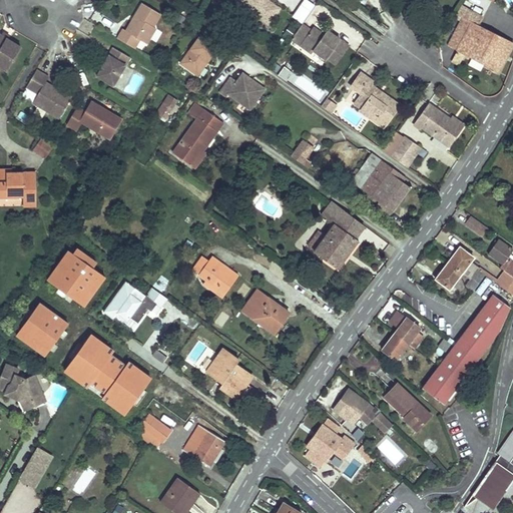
[(236,0),(269,23),(280,6),(271,0),(236,0)]
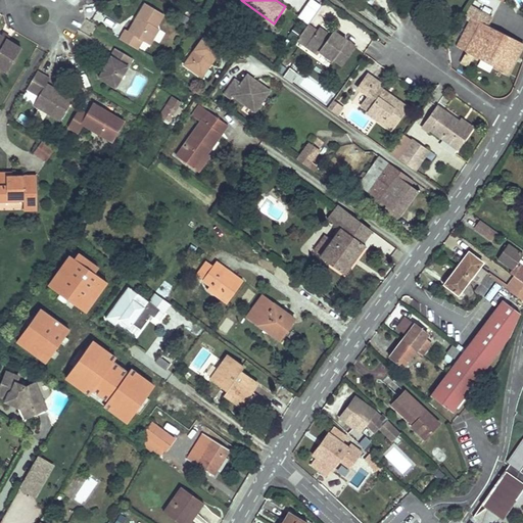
[(308,22),(321,4),(314,0),(310,0),(298,16),(307,24),(308,22)]
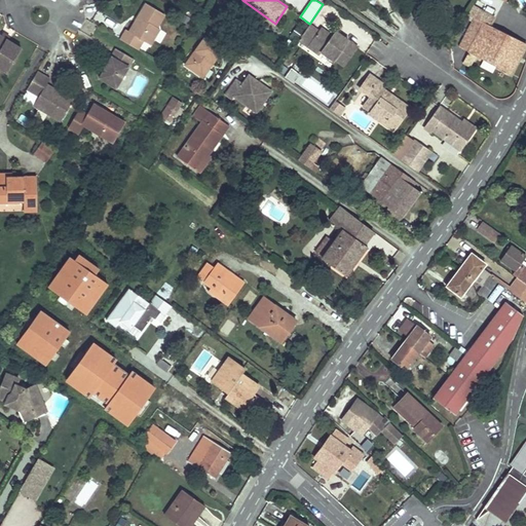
[(121,39),(139,49),(145,40),(152,45),(161,29),(158,28),(166,14),(147,3),(138,19),(140,20),(133,32),(130,31),(127,29),(121,39)]
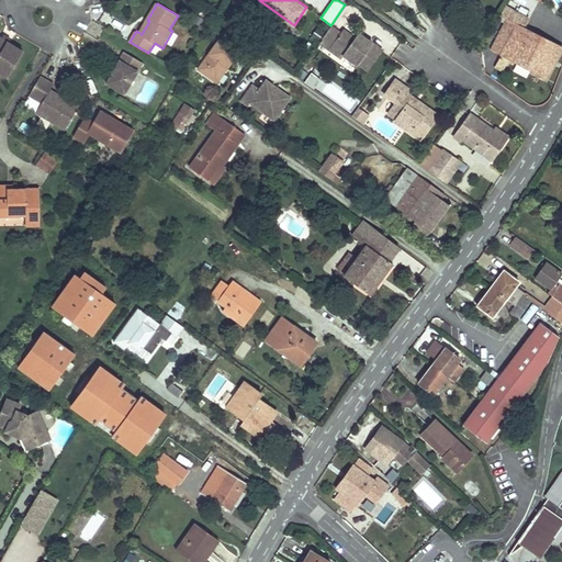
[(528,19),(517,12),(512,22),(516,24),(517,22),(525,26),(528,19)]
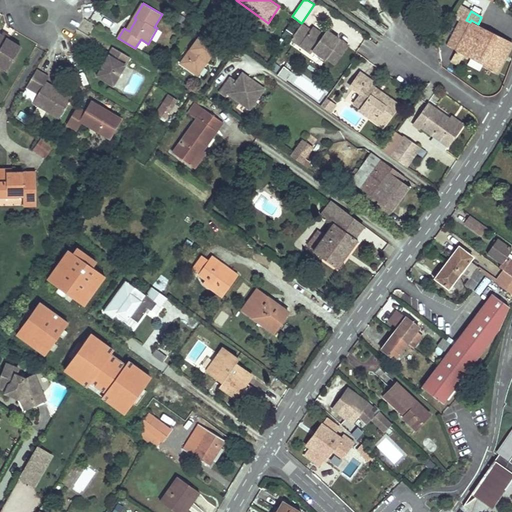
[(136,19),(134,18),(127,30),(129,31),(136,19)]
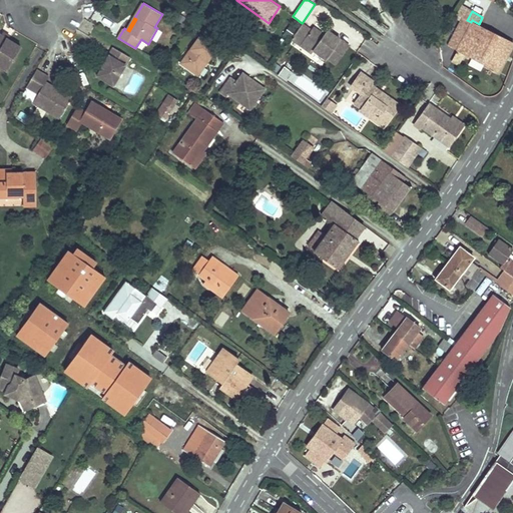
[(498,71),(512,42),(512,41),(479,24),(472,20),(471,22),(451,60),(459,64),(464,53),(498,71)]
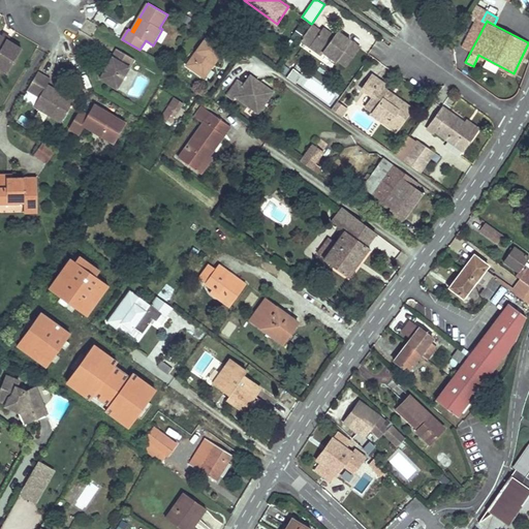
[(334,34),(322,26),(320,29),(312,23),(311,24),(300,39),(320,54),(322,51),(336,61),(337,59),(345,65),(360,45),(342,33),(340,35),(335,32),(334,34)]
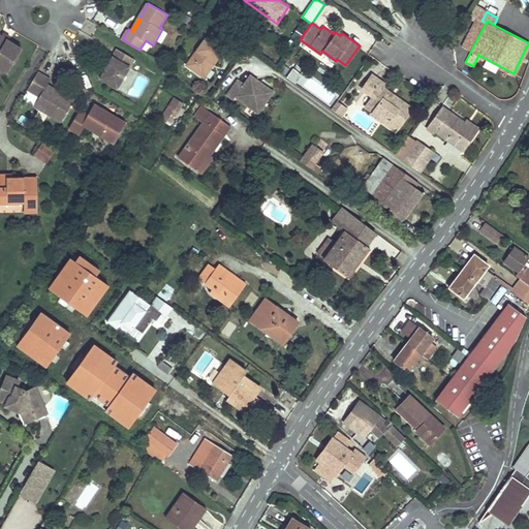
[(0,66),(7,71),(22,48),(8,39),(1,35),(0,34),(0,66)]
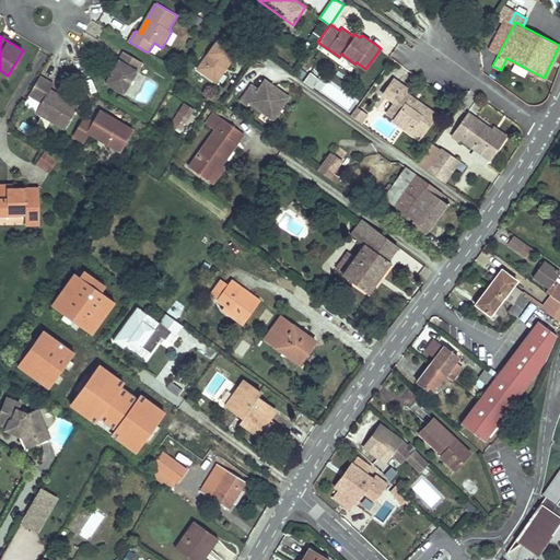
[(218,37),(196,68),(216,82),(223,70),(221,69),(224,65),(226,66),(237,51),(218,37)]
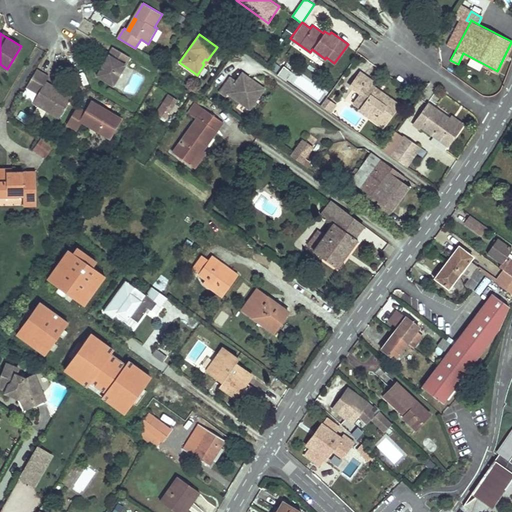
[(114,85),(130,57),(114,47),(108,58),(110,59),(108,63),(106,62),(97,76),(114,85)]
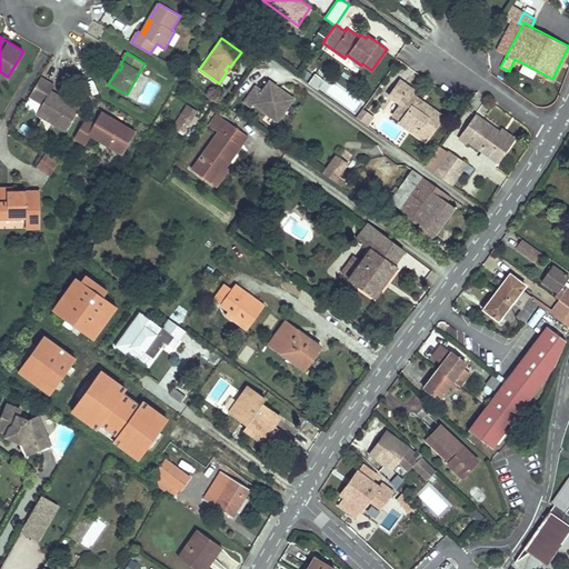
[(318,89),(326,79),(316,71),(308,81),(318,89)]
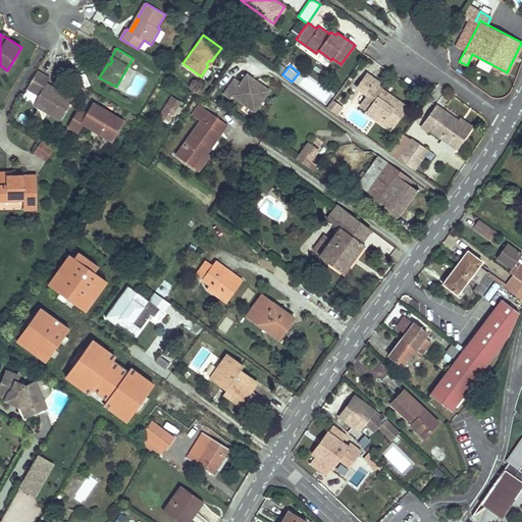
[(49,77),(37,70),(27,88),(38,95),(33,104),(60,119),(72,98),(57,90),(56,92),(52,90),(53,88),(46,83),(49,77)]
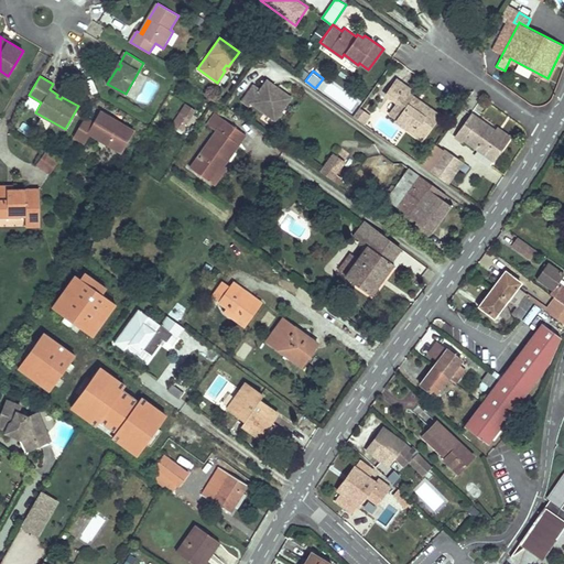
[(331,78),(322,89),(350,111),(358,100),(331,78)]
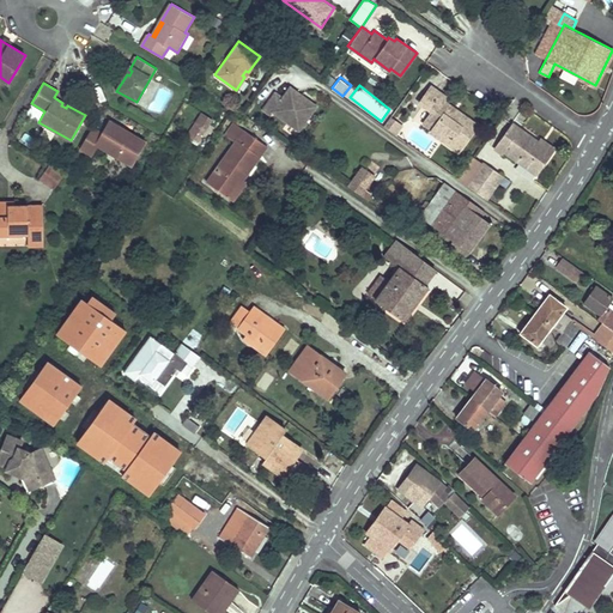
[(274,92),(262,110),(271,115),(273,111),(299,131),(307,120),(303,117),(309,109),(313,111),(315,109),(314,103),(308,99),(305,99),(303,98),(304,97),(290,86),(283,97),(274,92)]
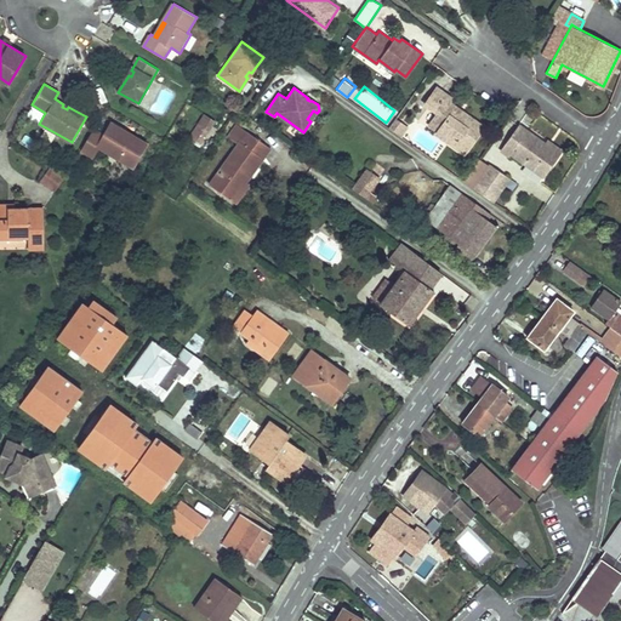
[(450,98),(436,87),(425,104),(437,113),(428,125),(436,131),(434,132),(446,142),(450,136),(467,147),(482,126),(461,112),(457,118),(453,114),(455,110),(445,104),(448,102),(450,98)]
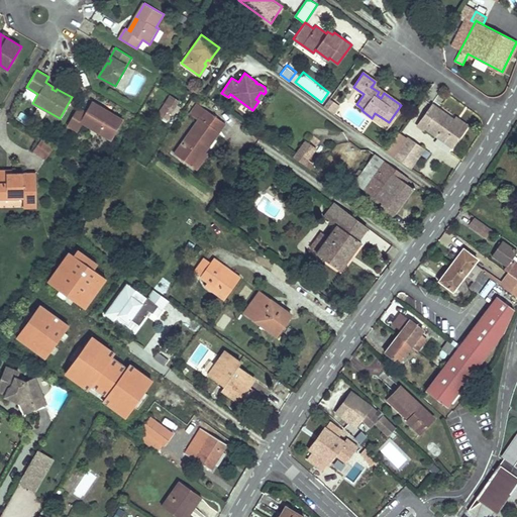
[(264,94),(261,92),(255,99),(259,101),(264,94)]
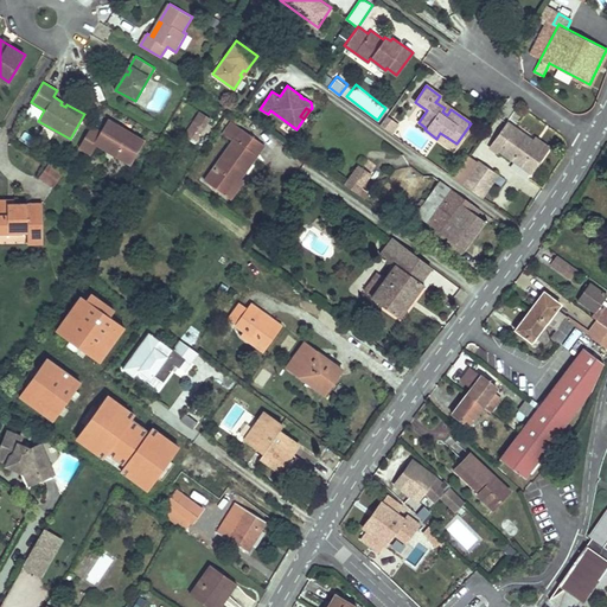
[(209,119),(199,113),(196,120),(204,126),(209,119)]
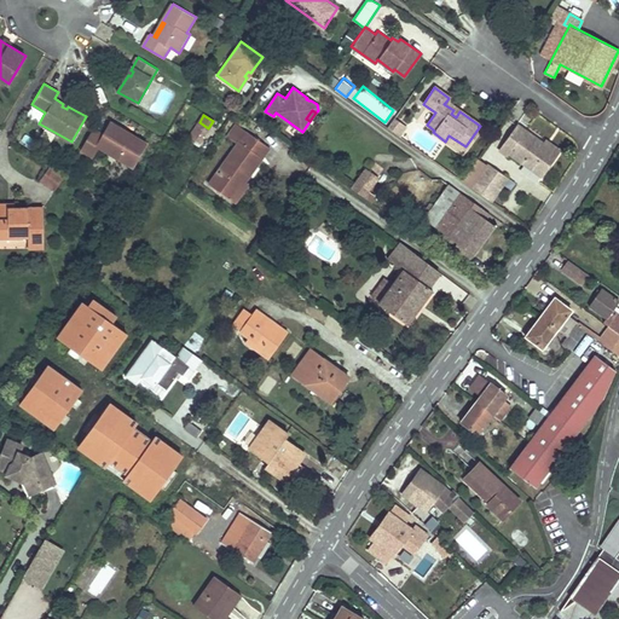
[(394,119),(387,127),(393,132),(395,133),(403,125),(394,119)]
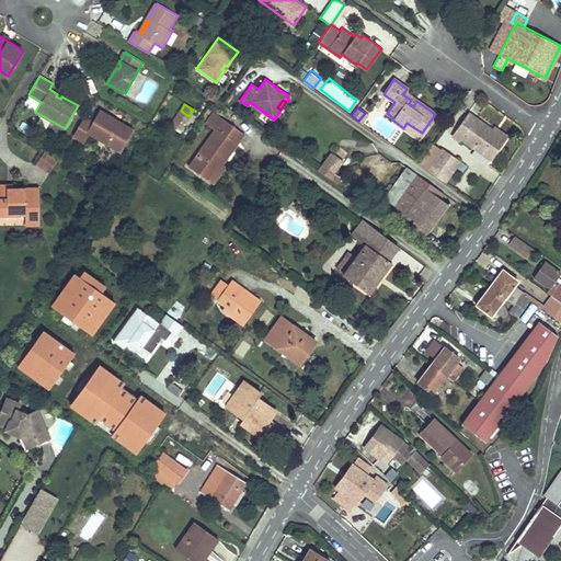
[(132,129),(116,121),(111,122),(109,115),(100,111),(93,122),(83,116),(72,135),(82,141),(83,139),(88,132),(106,142),(119,150),(132,129)]
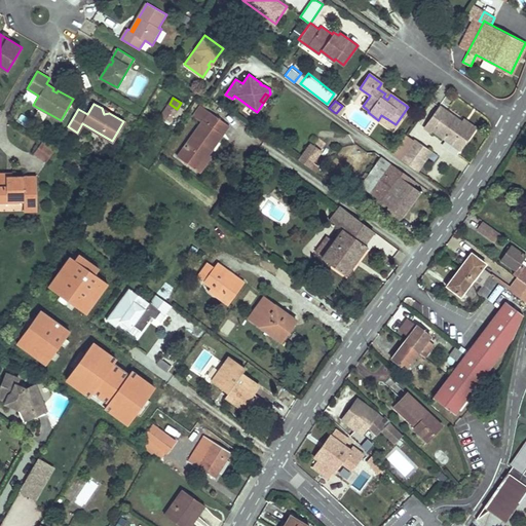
[(177,109),(170,104),(161,115),(168,119),(177,109)]
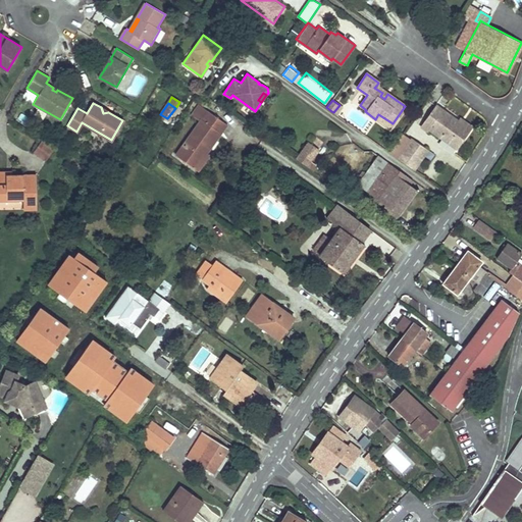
[(458,120),(435,105),(421,126),(427,131),(428,128),(456,148),(467,133),(456,123),(458,120)]
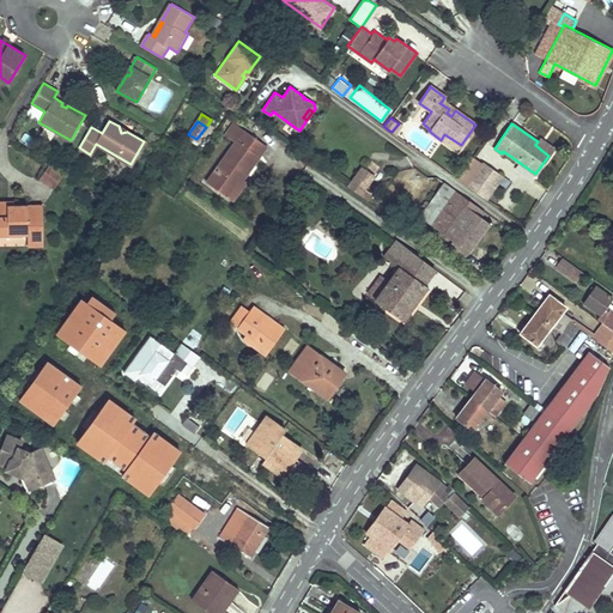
[(244,129),(206,182),(225,195),(243,171),(246,175),(267,146),(244,129)]
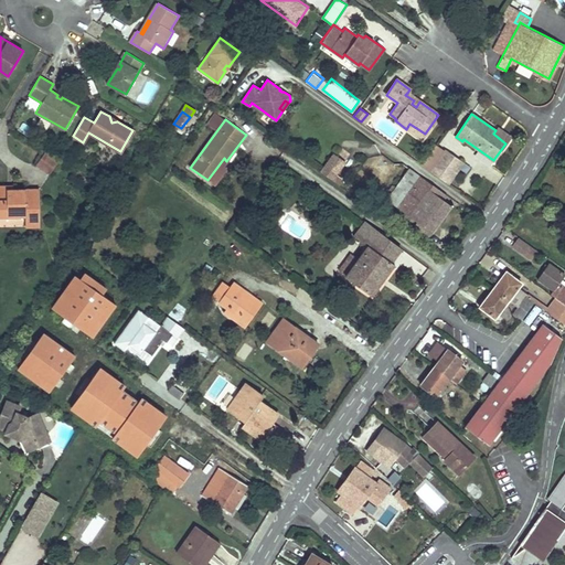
[(425,134),(409,124),(406,129),(420,139),(425,134)]
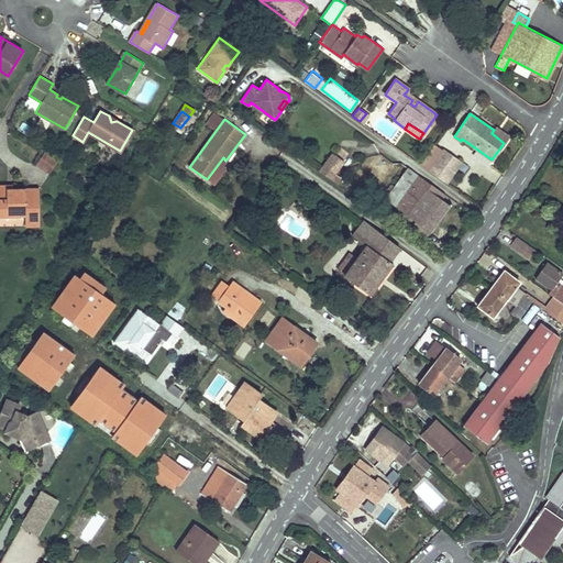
[(494,130),(492,133),(504,143),(506,140),(494,130)]
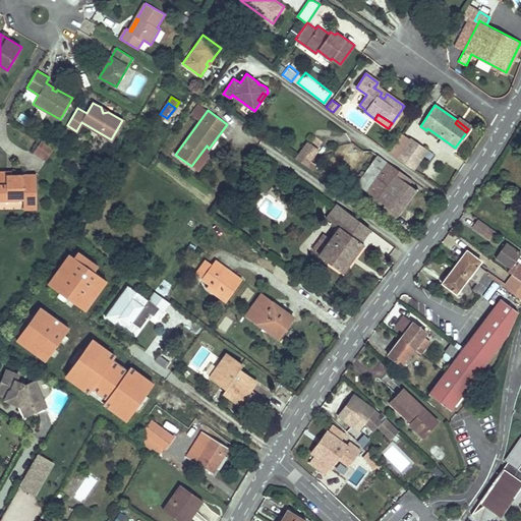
[(81,122),(77,129),(95,139),(99,132),(81,122)]
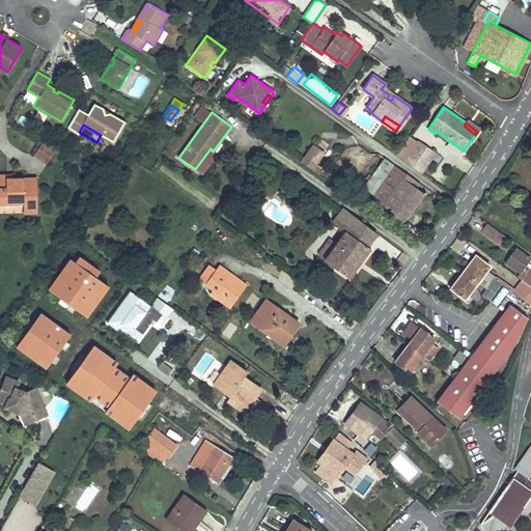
[(319,137),(302,161),(318,172),(322,168),(316,164),(330,144),(319,137)]
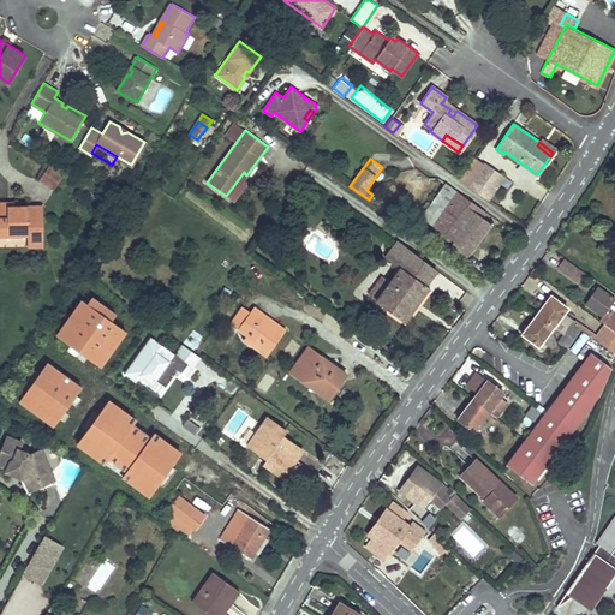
[(39,178),(53,189),(64,174),(49,163),(39,178)]
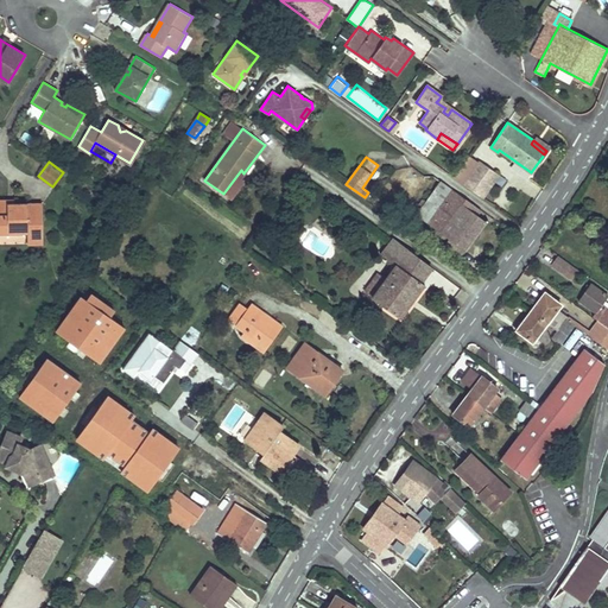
[(500,175),(481,162),(464,184),(483,197),(500,175)]
